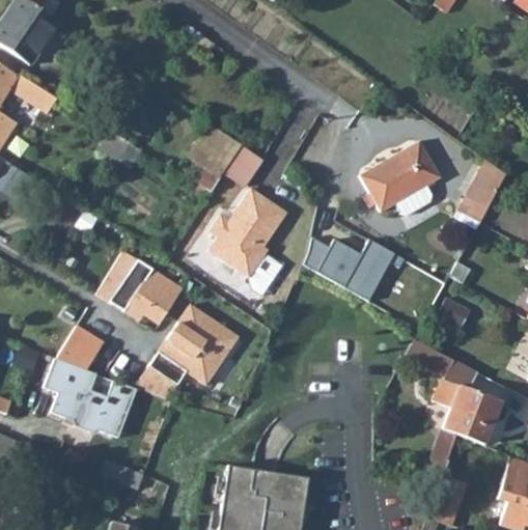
[(60,21),(52,16),(29,0),(14,0),(0,22),(0,42),(31,63),(60,21)]
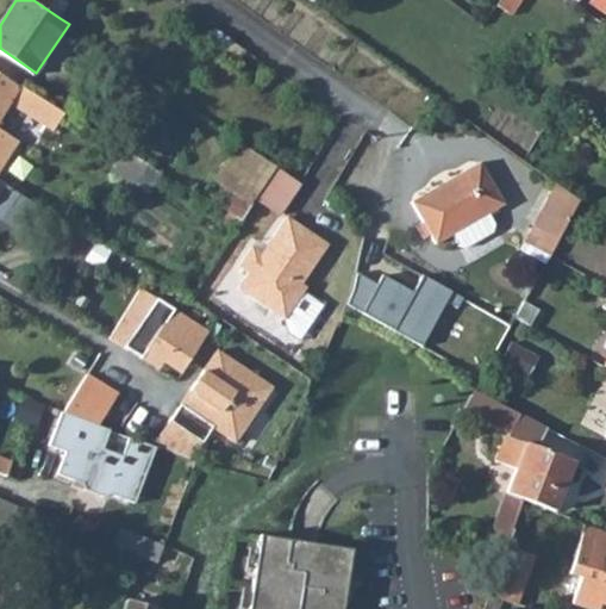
[(33,0),(60,18),(69,2),(66,0),(33,0)]
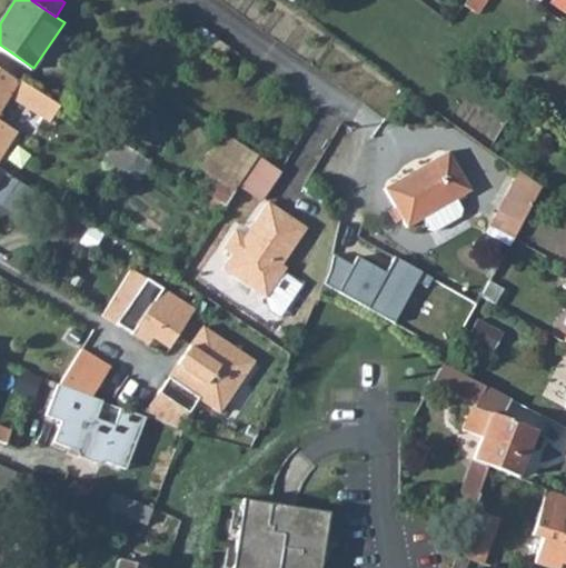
[(480,13),(487,5),(486,5),(479,0),(468,0),(466,5),(480,13)]
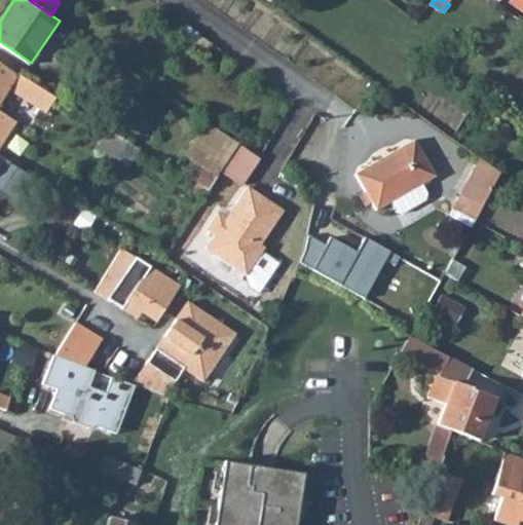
[(19,73),(17,74),(0,64),(0,148),(17,120),(0,109),(0,101),(8,89),(26,100),(24,103),(44,115),(57,97),(55,97),(42,87),(19,73)]
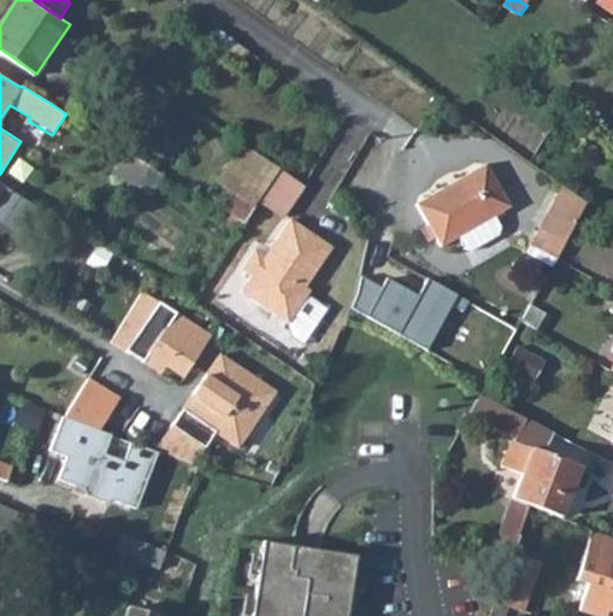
[(53,99),(51,101),(49,103),(65,113),(66,112),(66,110),(68,106),(66,104),(64,101),(62,100),(59,99),(57,99),(53,99)]
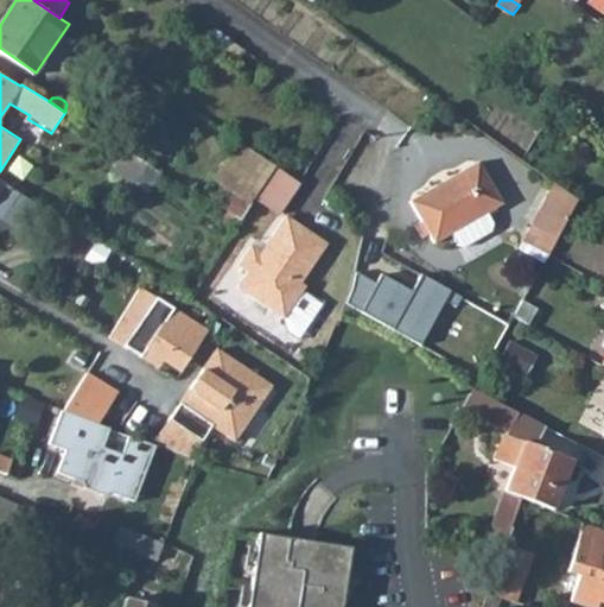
[(255,198),(275,165),(241,141),(216,178),(227,185),(252,203),(255,198)]
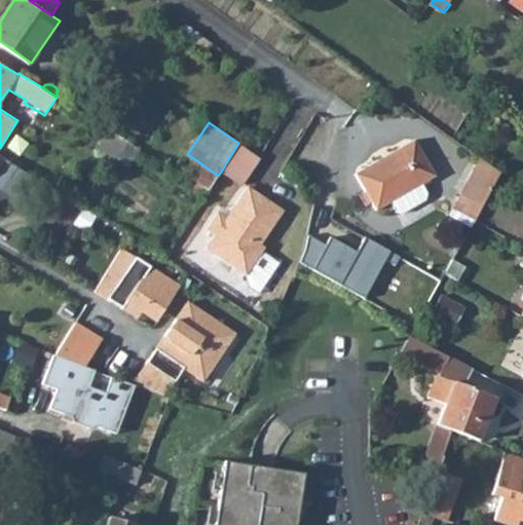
[(126,143),(127,141),(110,129),(99,147),(116,158),(117,157),(126,143)]
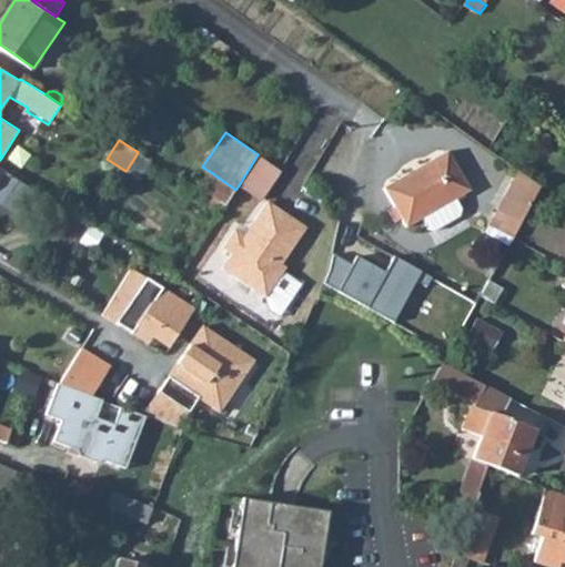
[(457,198),(472,189),(450,150),(385,186),(409,226),(424,218),(430,228),(437,230),(463,215),(464,208),(457,198)]
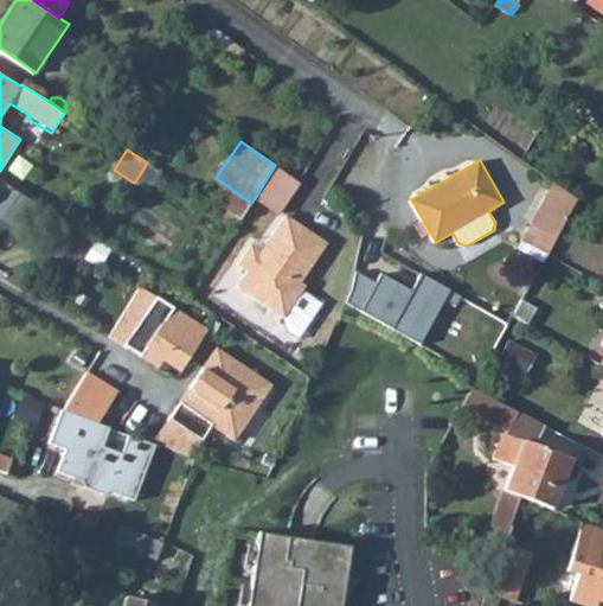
[(160,174),(161,172),(147,163),(146,165),(160,174)]
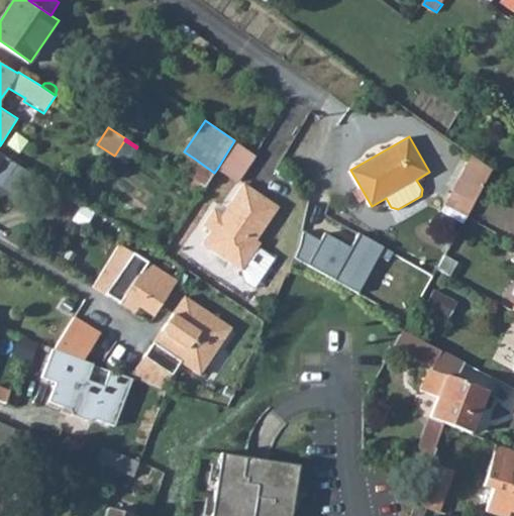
[(126,163),(136,148),(124,140),(115,155),(126,163)]
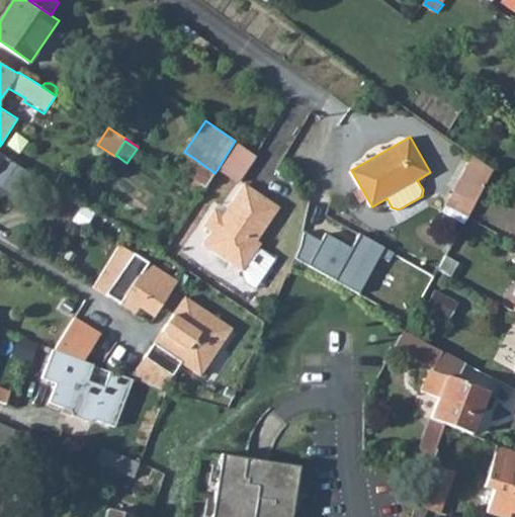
[(218,169),(239,182),(256,155),(235,141),(218,169)]
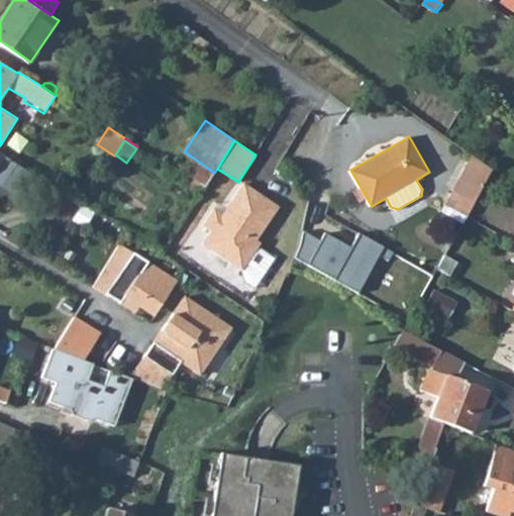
[(0,183),(19,195),(32,174),(0,152),(0,183)]
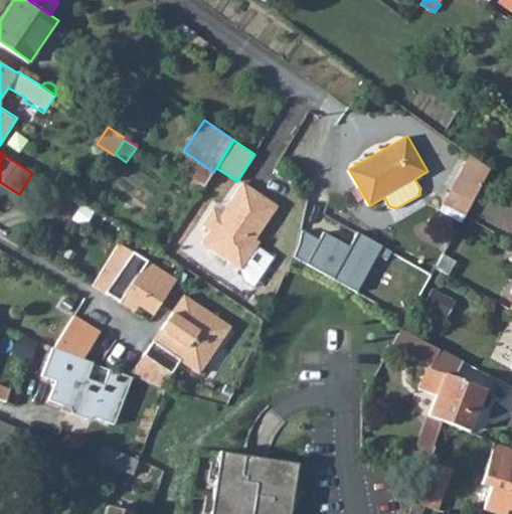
[(467,215),(491,168),(472,154),(445,204),(467,215)]
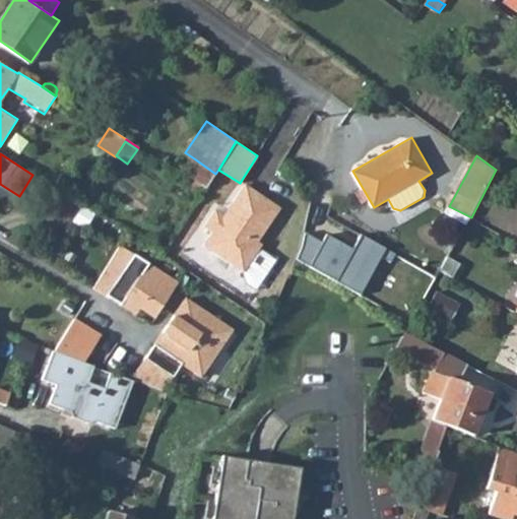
[(214,175),(215,174),(194,158),(186,172),(196,178),(208,186),(214,175)]
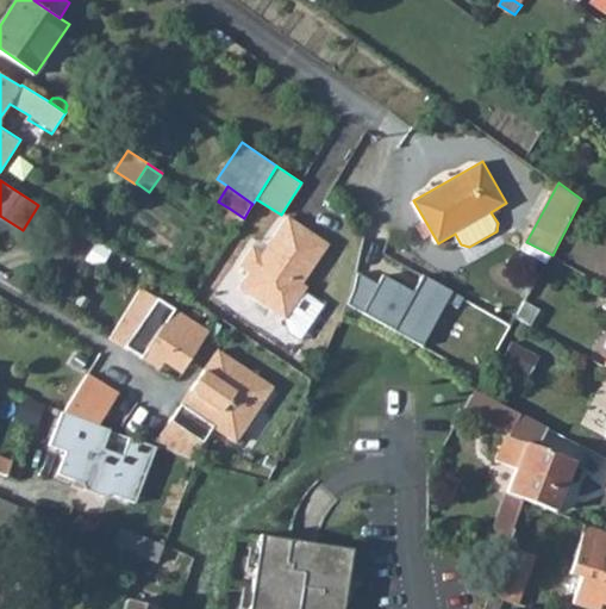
[(238,228),(244,218),(230,209),(224,218),(238,228)]
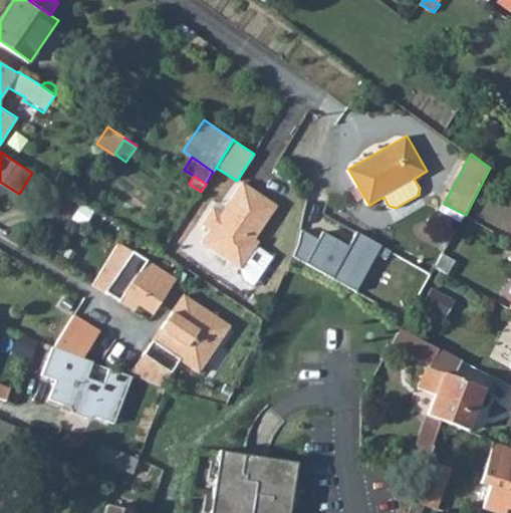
[(278,206),(243,182),(222,213),(214,207),(203,223),(211,229),(203,242),(241,268),(257,245),(260,241),(255,238),(278,206)]
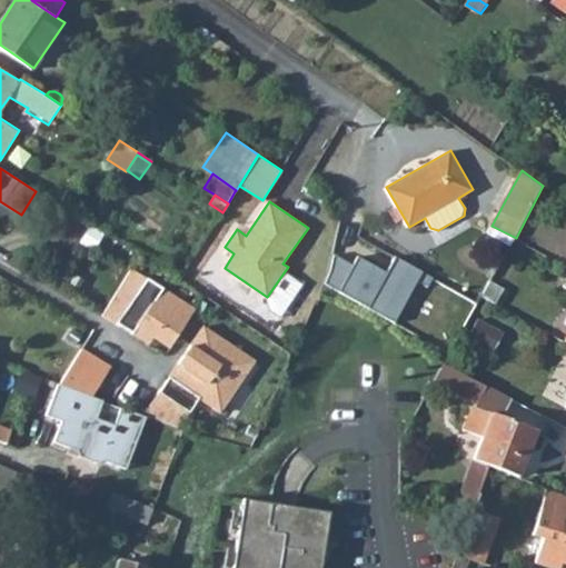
[(220,217),(222,212),(209,203),(207,207),(220,217)]
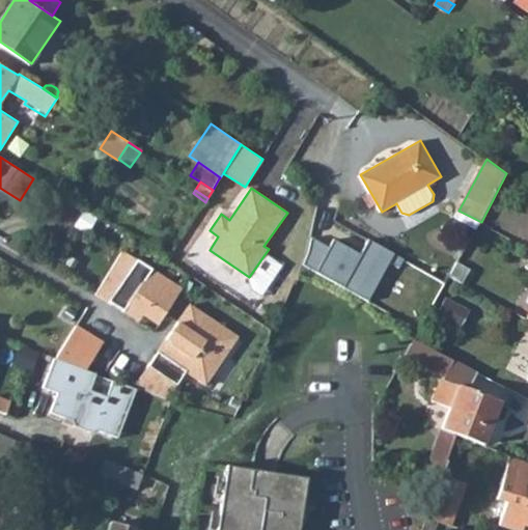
[(316,273),(331,247),(312,235),(303,265),(316,273)]
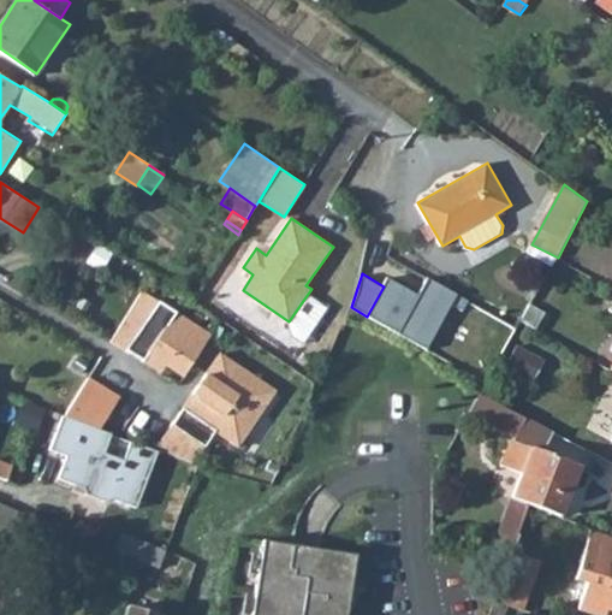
[(367,317),(426,349),(457,293),(429,277),(421,294),(388,277),(384,287),(367,317)]
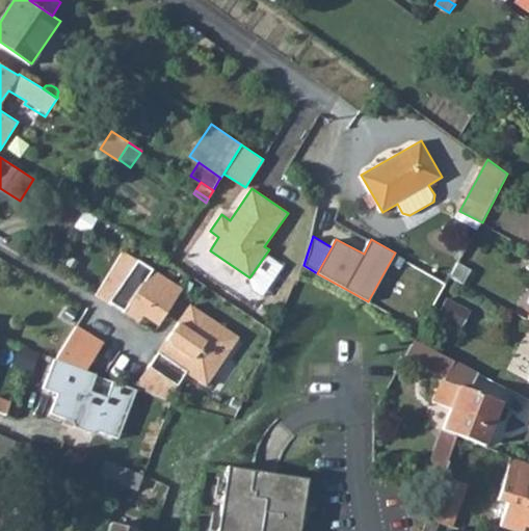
[(98,293),(141,320),(150,308),(164,318),(165,316),(184,288),(125,250),(108,276),(98,293)]
